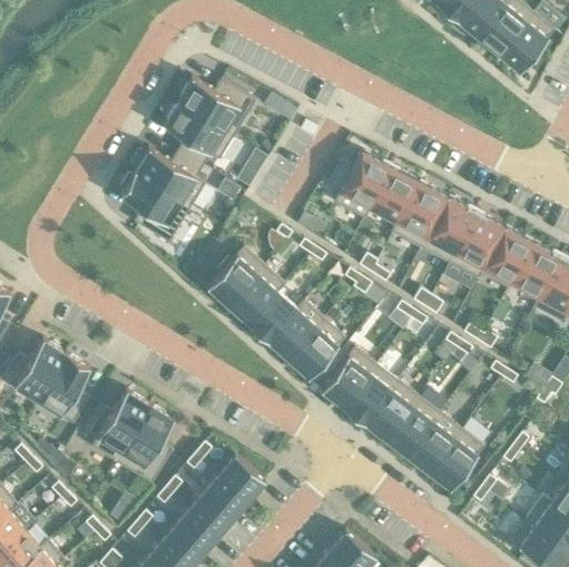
[(437,0),(435,2),(458,21),(474,0),(437,0)]
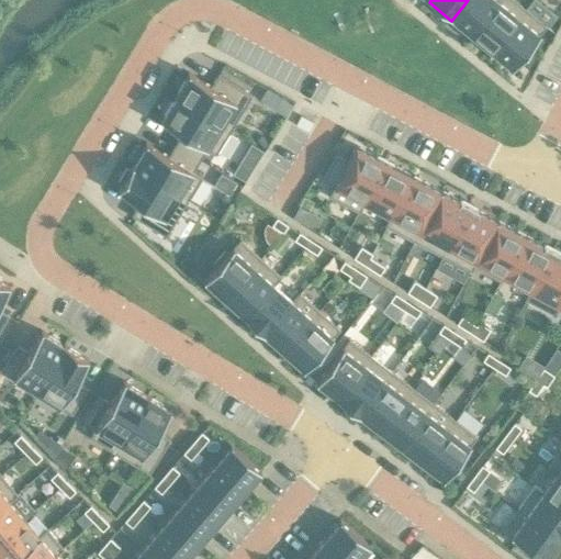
[(451,21),(470,36),(498,0),(468,0),(451,21)]
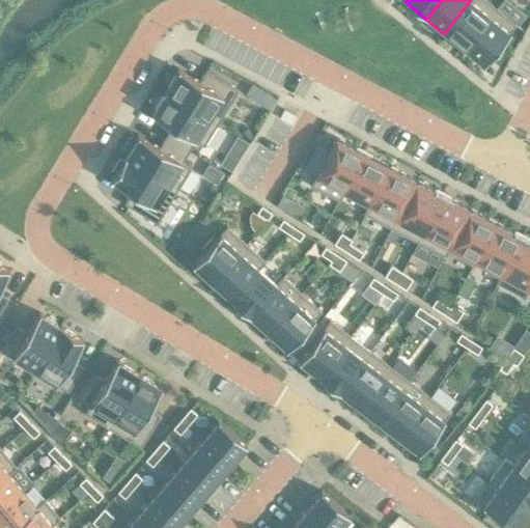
[(471,0),(444,34),(464,50),(497,10),(483,0),(471,0)]
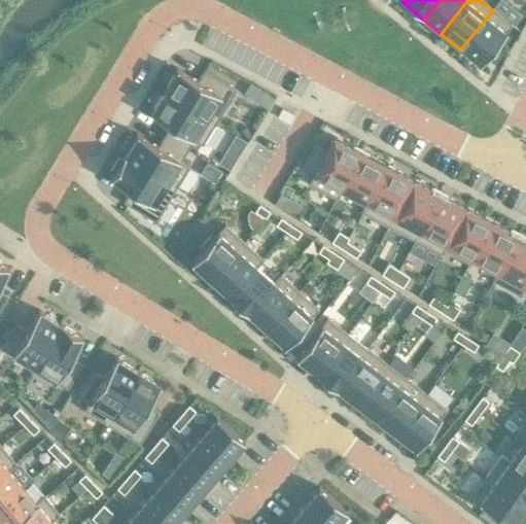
[(502,40),(513,27),(493,10),(460,49),(480,66),(479,66),(480,67),(492,53),(494,56),(504,42),(502,40)]
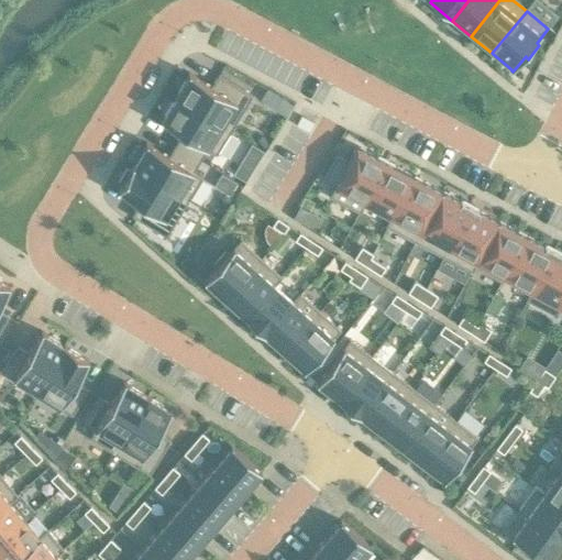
[(189,77),(176,100),(231,134),(253,98),(219,77),(211,89),(189,76),(189,77)]
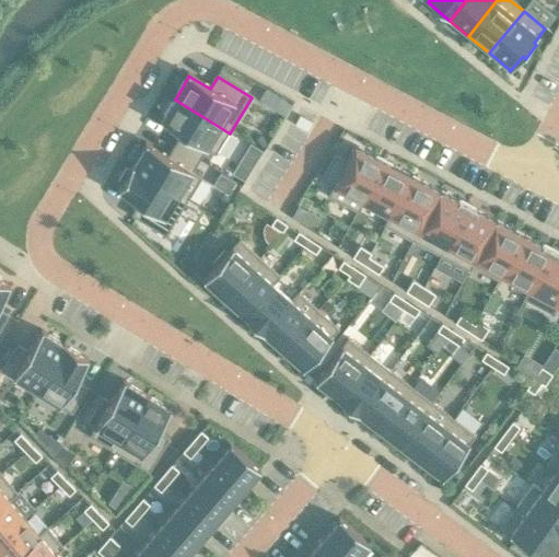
[(161,122),(160,123),(182,136),(175,148),(200,163),(207,151),(216,157),(230,134),(175,100),(161,122)]
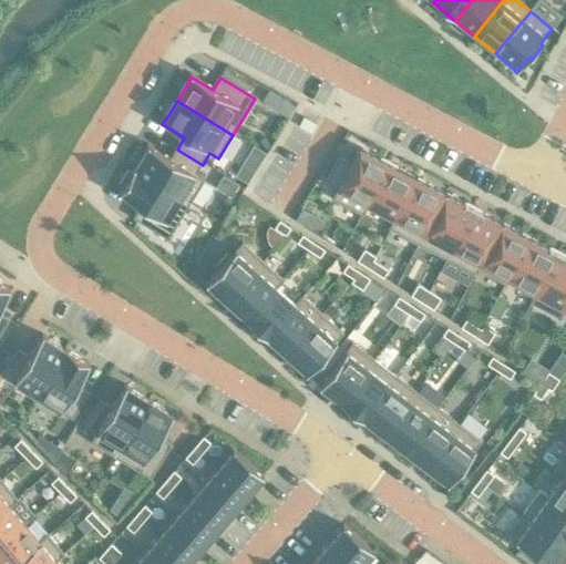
[(147,149),(135,170),(191,204),(205,182),(196,176),(203,165),(177,150),(171,161),(148,147),(147,149)]
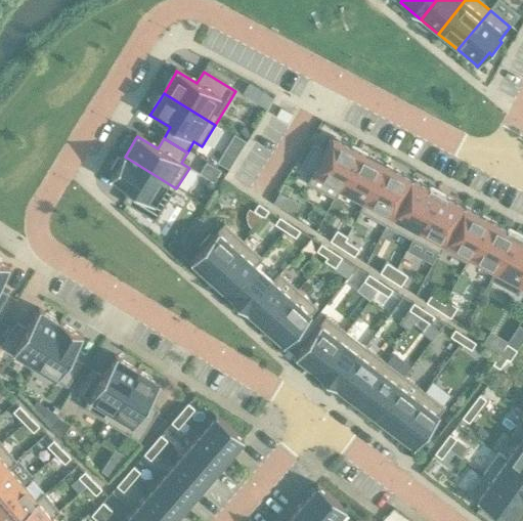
[(336,201),(340,191),(360,153),(351,147),(351,148),(333,138),(324,153),(313,146),(300,170),(312,177),(307,185),(336,201)]
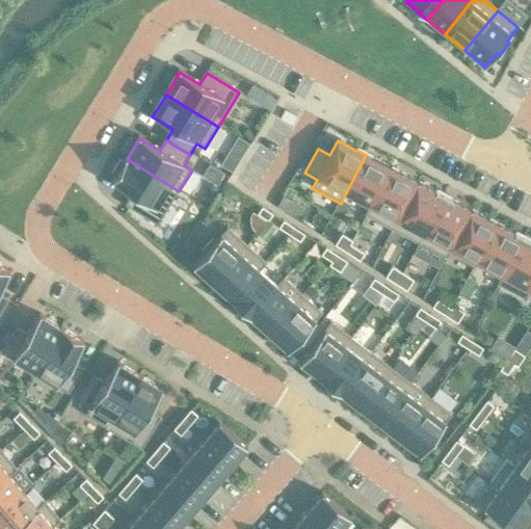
[(366,155),(345,194),(370,208),(390,168),(374,160),(374,159),(366,155)]
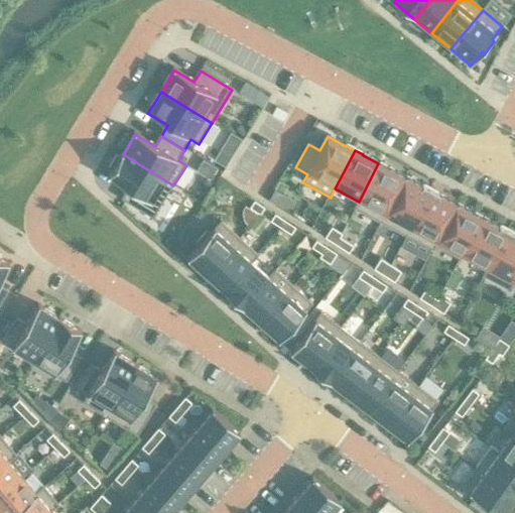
[(153,220),(173,185),(123,154),(122,154),(120,158),(117,157),(109,169),(112,171),(108,177),(128,189),(122,201),(153,220)]
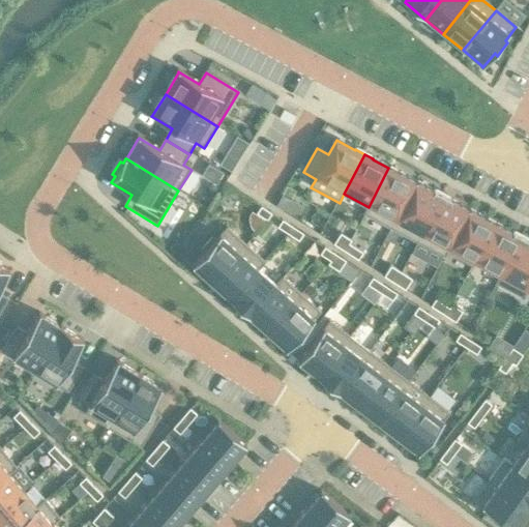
[(363,215),(390,230),(415,182),(388,168),(369,207),(363,215)]
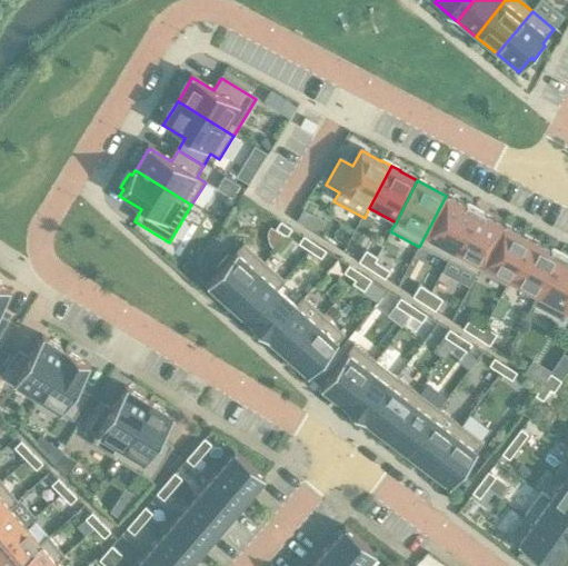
[(446,196),(419,247),(449,262),(476,210),(466,206),(448,196),(447,195),(446,196)]
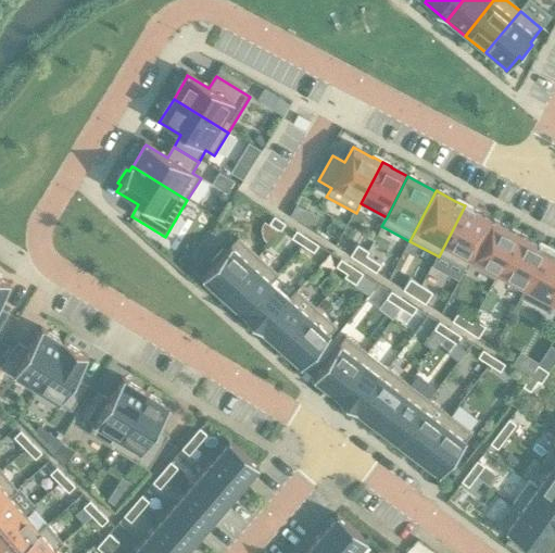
[(465,205),(439,256),(467,272),(469,266),(493,221),(492,220),(491,221),(474,211),(474,210),(465,205)]
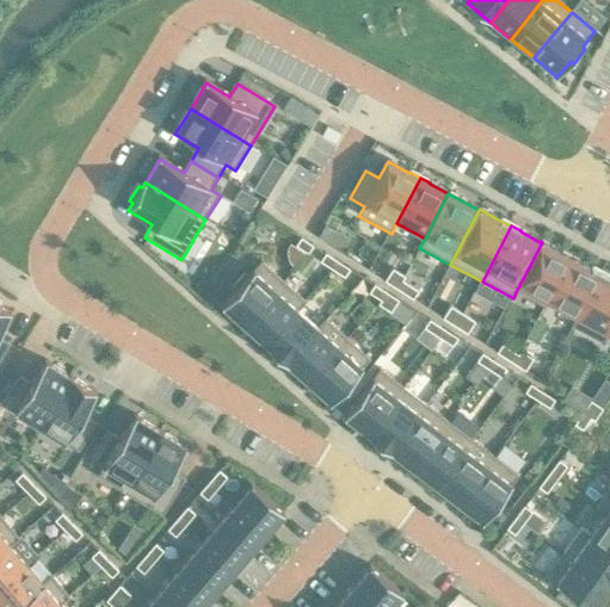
[(308,256),(314,248),(301,240),(296,248),(308,256)]
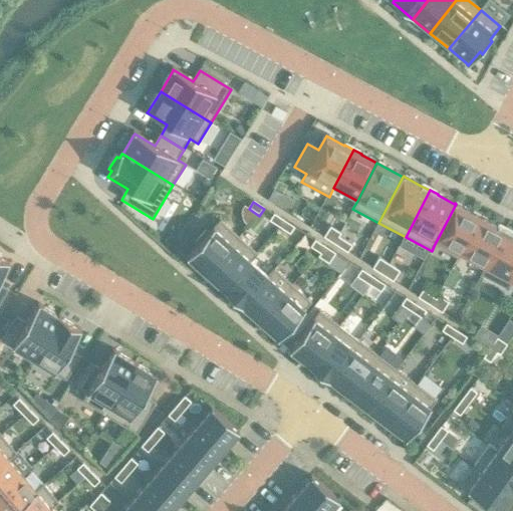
[(459,260),(462,256),(481,218),(456,204),(434,246),(459,260)]
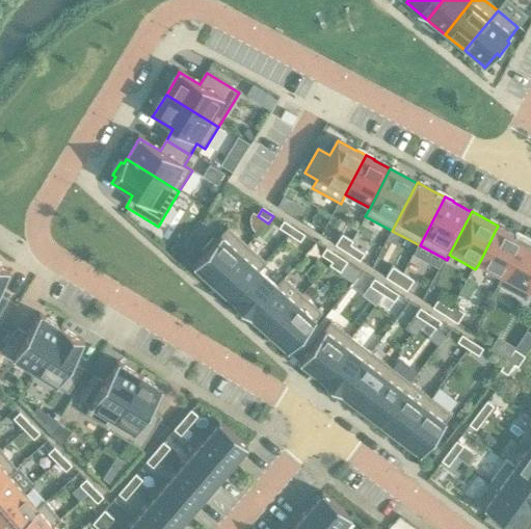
[(284,222),(280,230),(290,237),(294,230),(284,222)]
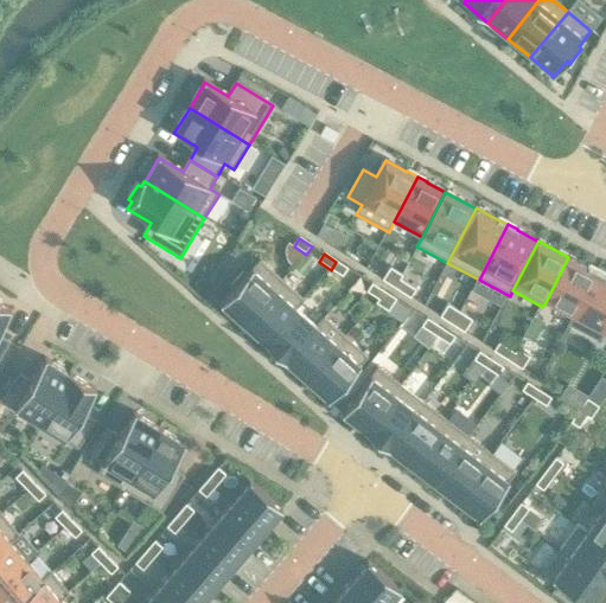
[(546,302),(573,316),(597,271),(588,267),(588,268),(568,257),(546,302)]
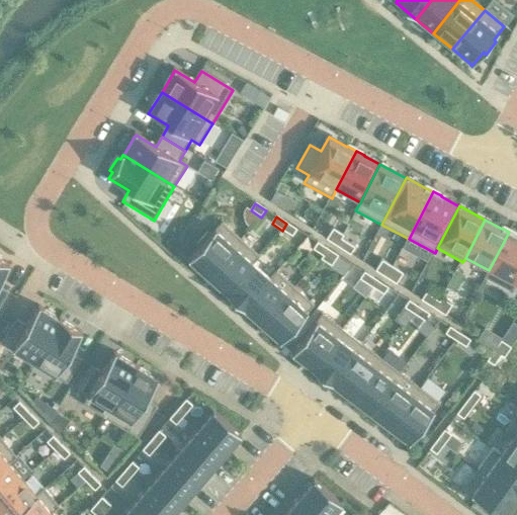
[(188,262),(189,262),(206,277),(241,241),(222,224),(210,236),(207,234),(197,246),(199,248),(187,261),(188,262)]
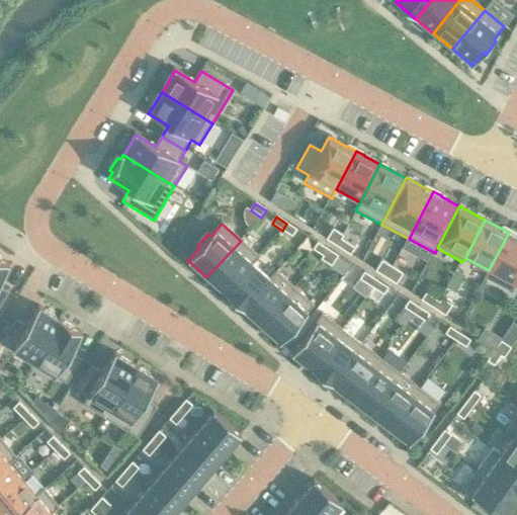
[(292,237),(296,230),(286,224),(282,231),(292,237)]
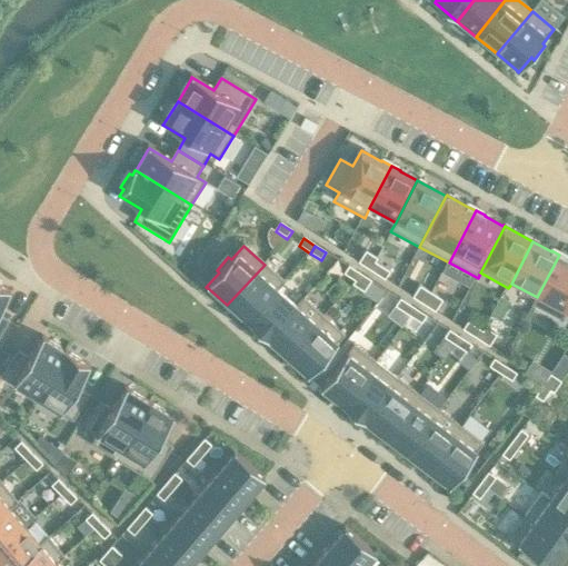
[(366,252),(359,265),(370,271),(375,264),(378,260),(366,252)]
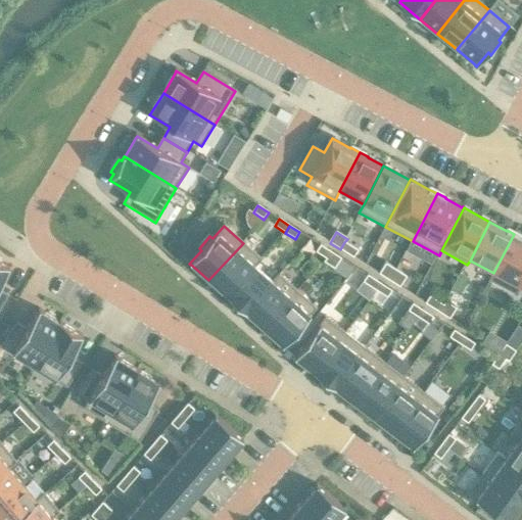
[(521,238),(514,234),(493,273),(488,281),(517,296),(521,290),(521,238)]
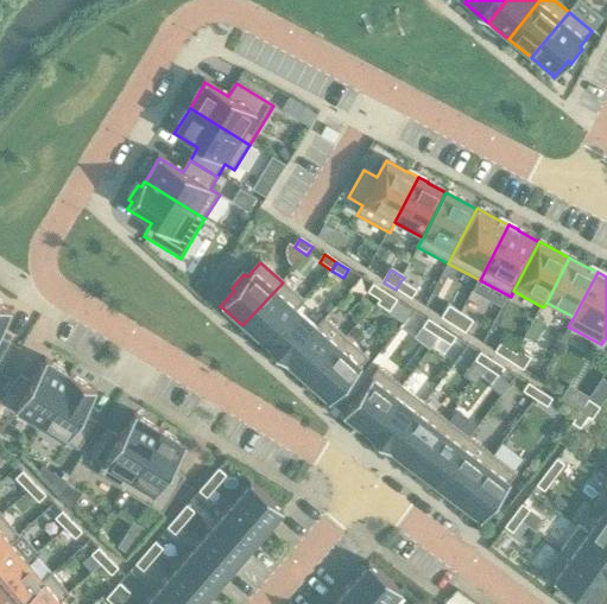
[(396,290),(411,300),(417,292),(400,281),(396,290)]
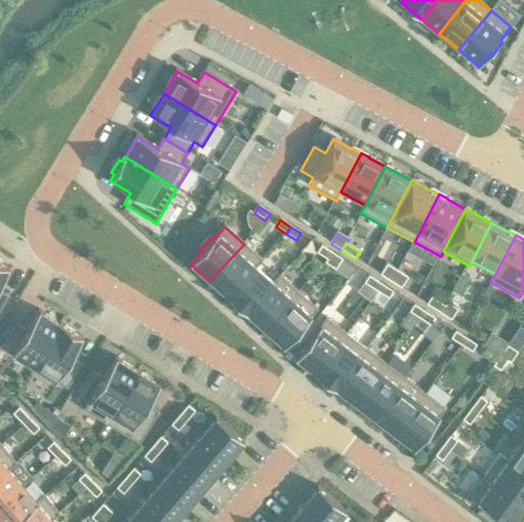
[(244,244),(209,281),(228,297),(262,259),(244,244)]
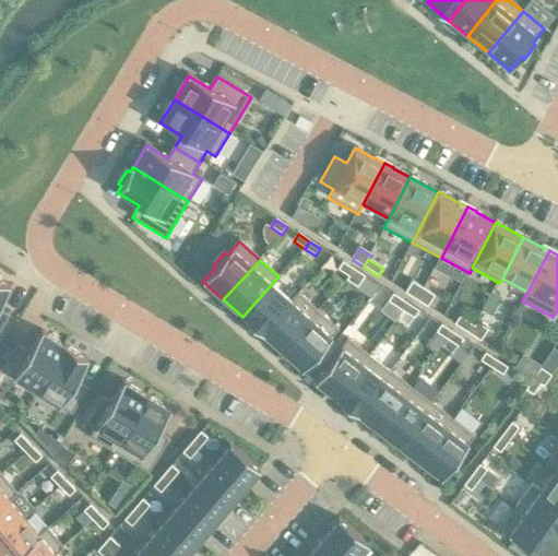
[(339,270),(349,278),(354,270),(343,263),(339,270)]
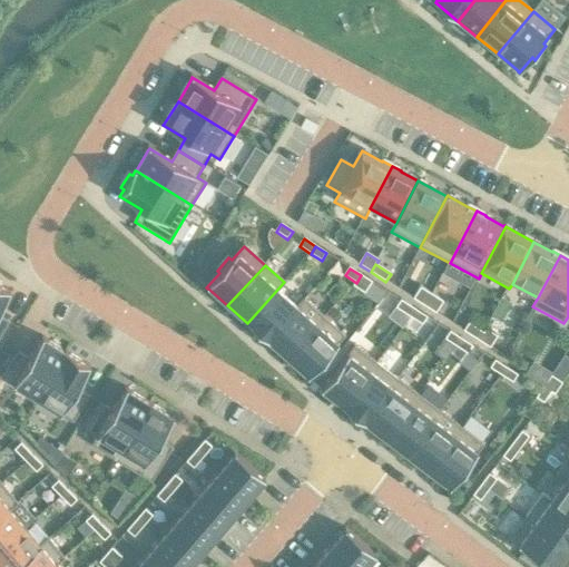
[(353,286),(365,294),(372,283),(361,275),(356,283),(353,286)]
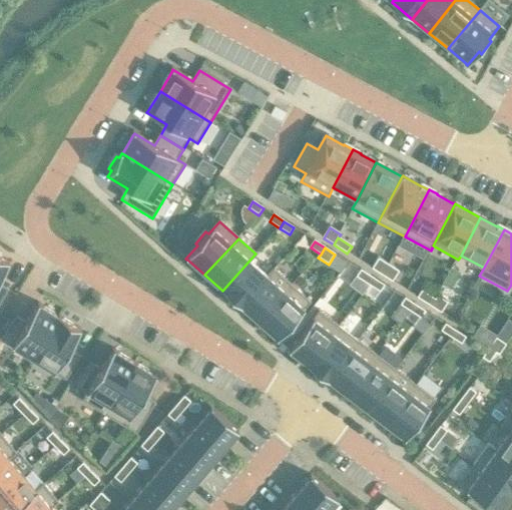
[(241,309),(275,271),(274,270),(267,277),(250,263),(258,256),(256,253),(222,291),(221,291),(241,309)]
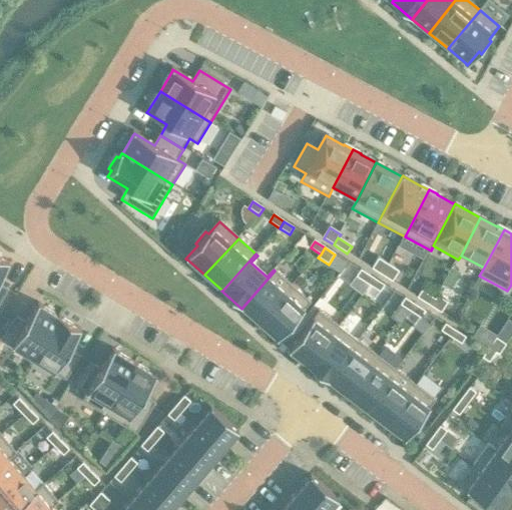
[(0,280),(10,263),(0,257),(0,305),(9,290),(0,284),(0,280)]
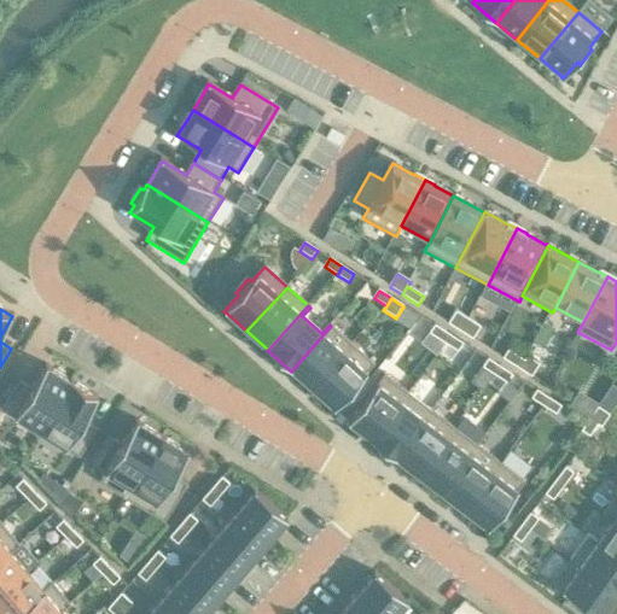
[(457,311),(448,325),(460,332),(469,320),(457,311)]
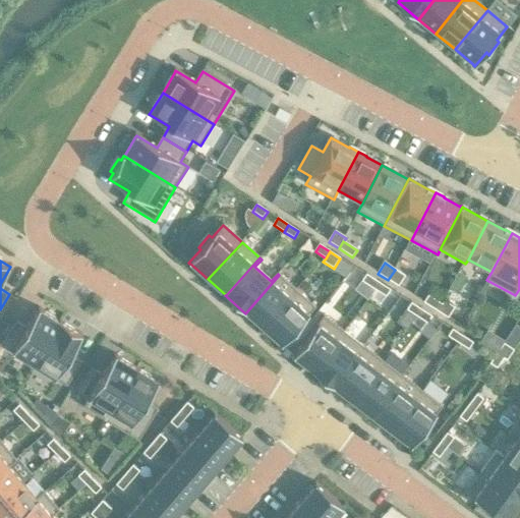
[(395,270),(388,280),(399,287),(405,276),(395,270)]
